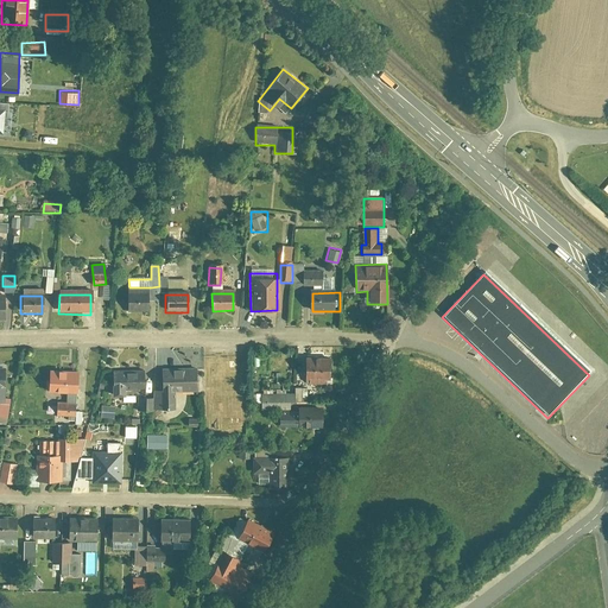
[(127,296),(127,312),(147,312),(147,296),(127,296)]
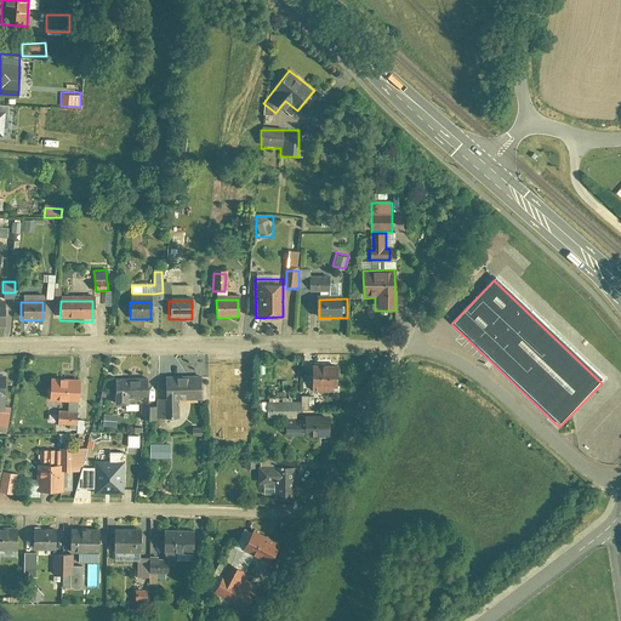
[(309,368),(309,392),(337,392),(336,368),(309,368)]
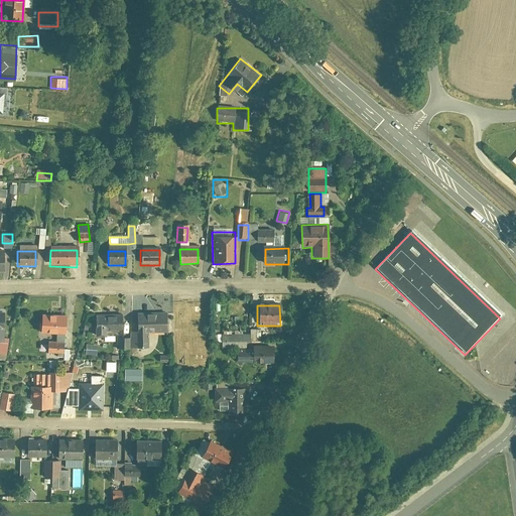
[(95,315),(95,337),(121,336),(121,315),(95,315)]
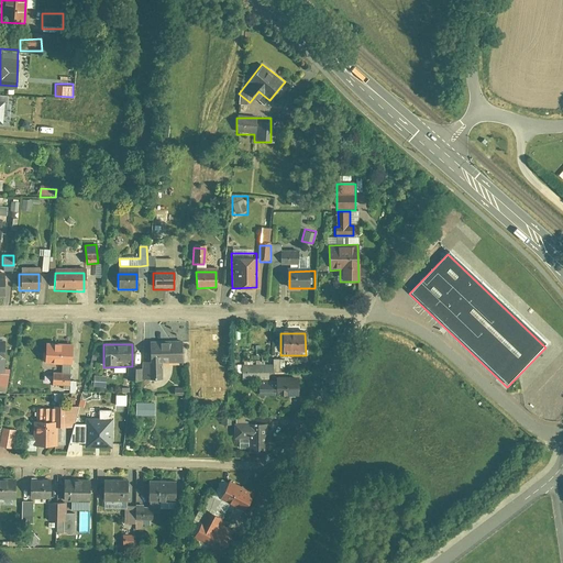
[(142,362),(143,379),(155,379),(155,366),(181,365),(180,344),(151,344),(151,362),(142,362)]
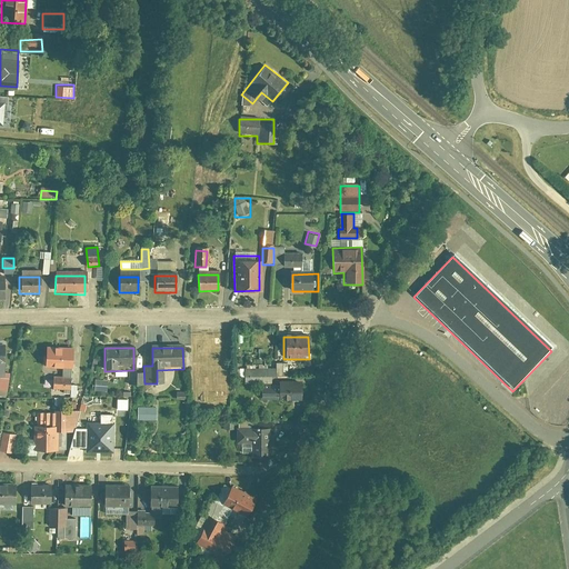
[(45,349),(45,368),(71,368),(71,349),(45,349)]
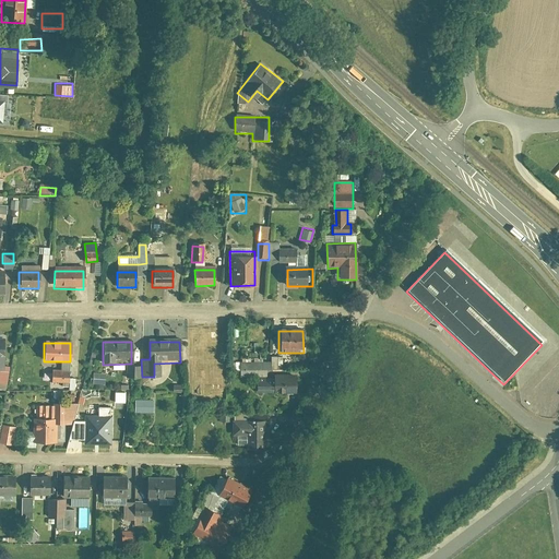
[(92,347),(91,355),(96,356),(97,352),(102,352),(102,348),(92,347)]
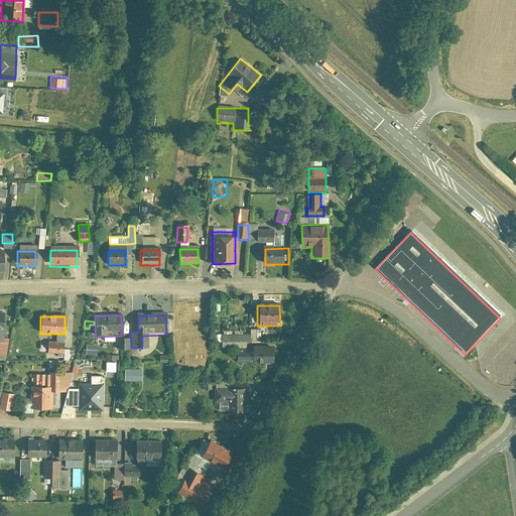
[(250,332),(251,343),(260,342),(259,332),(250,332)]
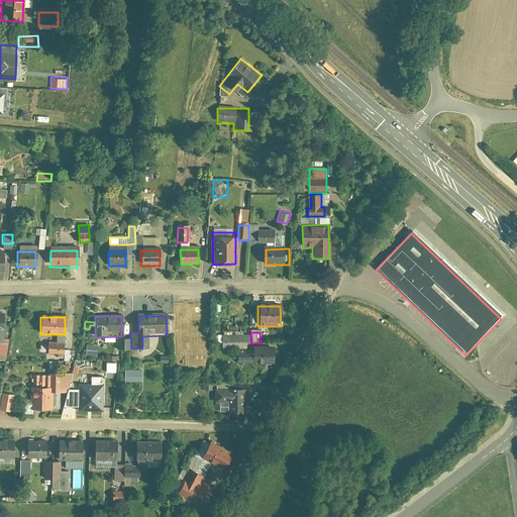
[(47,344),(47,354),(63,354),(63,344),(47,344)]
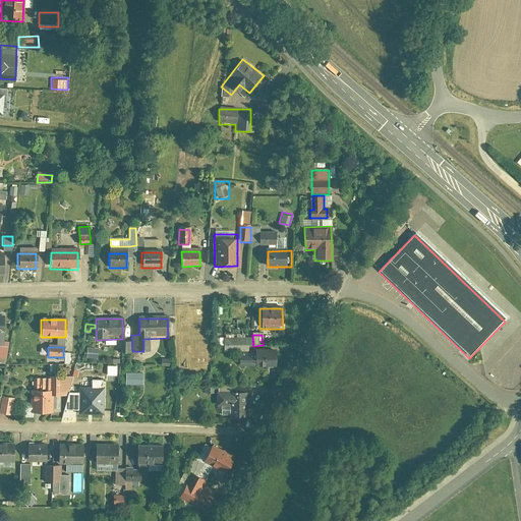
[(84,350),(84,359),(98,358),(98,349),(84,350)]
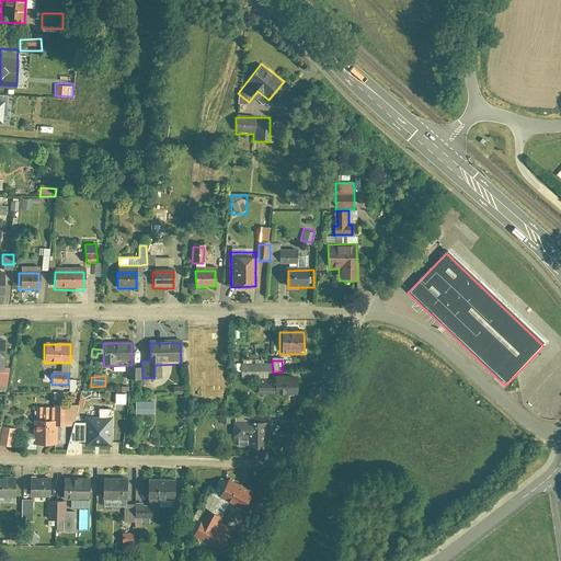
[(260,381),(260,401),(295,399),(295,380),(260,381)]
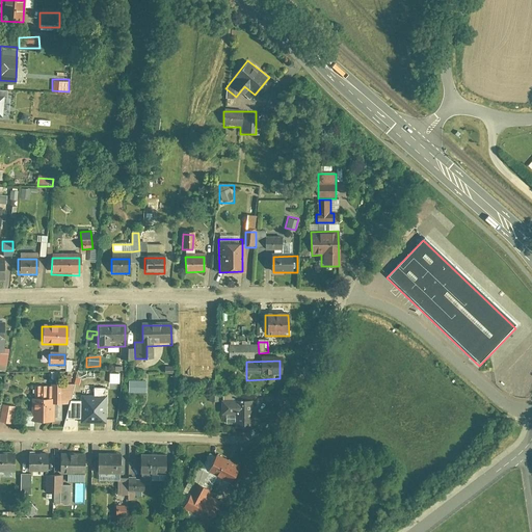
[(108,381),(120,381),(120,372),(108,372),(108,381)]
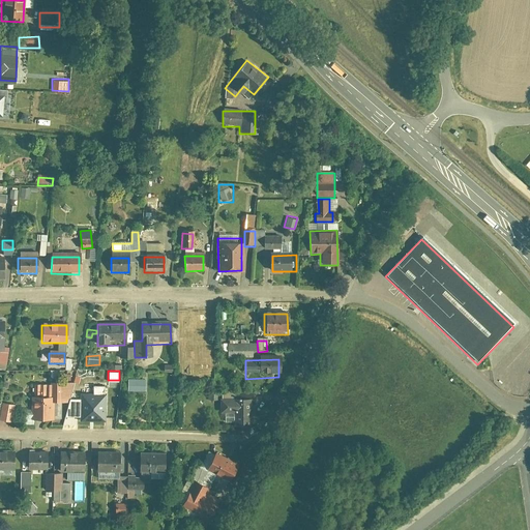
[(127,390),(145,390),(145,378),(127,378),(127,390)]
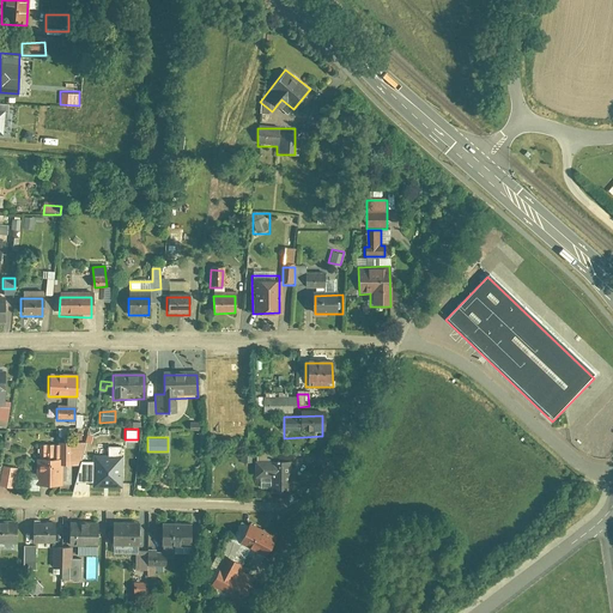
[(84,445),(36,444),(35,485),(59,486),(60,467),(83,468),(84,445)]
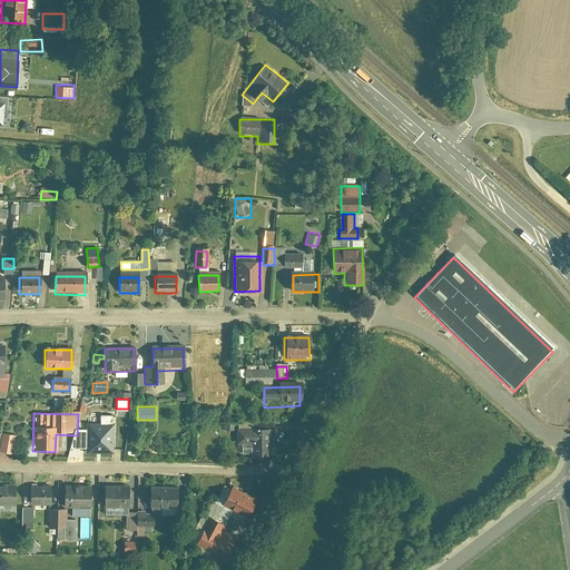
[(88,452),(112,452),(114,415),(101,415),(101,424),(88,424),(88,452)]
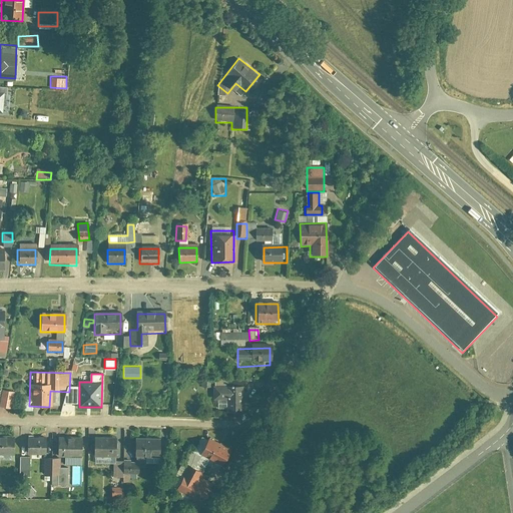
[(242,413),(241,386),(213,388),(213,402),(223,401),(224,413),(242,413)]
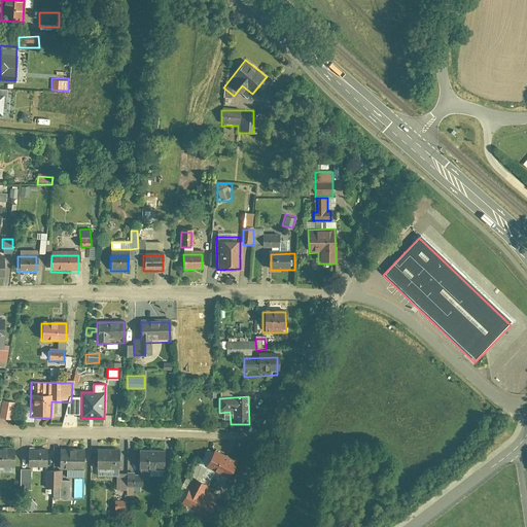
[(0,403),(0,408),(0,419),(10,420),(11,403),(0,403)]
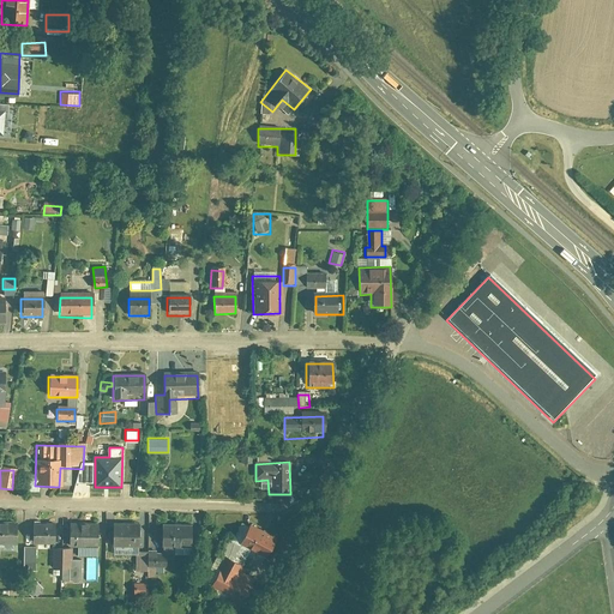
[(110,525),(112,545),(140,543),(139,524),(110,525)]
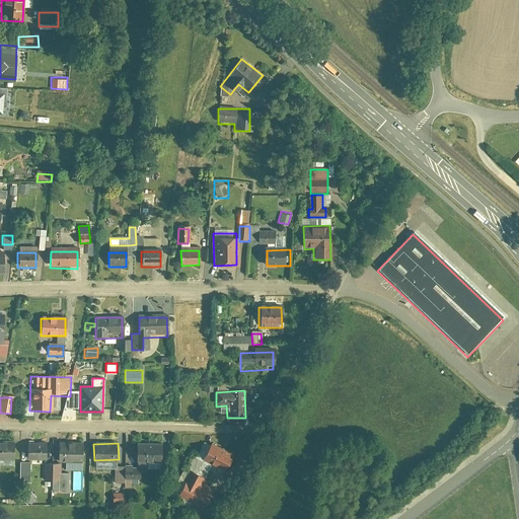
[(25,444),(25,462),(47,461),(47,444),(25,444)]
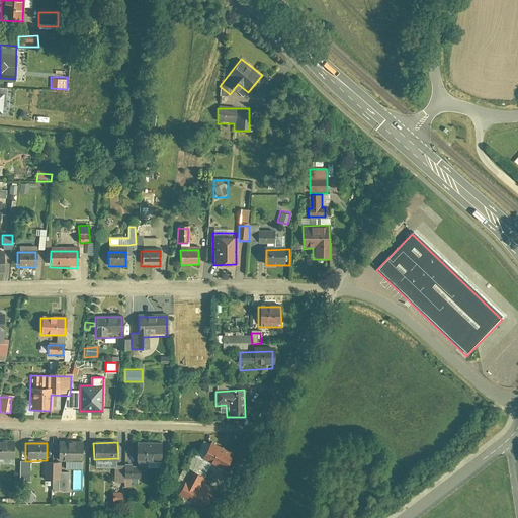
[(57,443),(57,462),(81,461),(81,443),(57,443)]
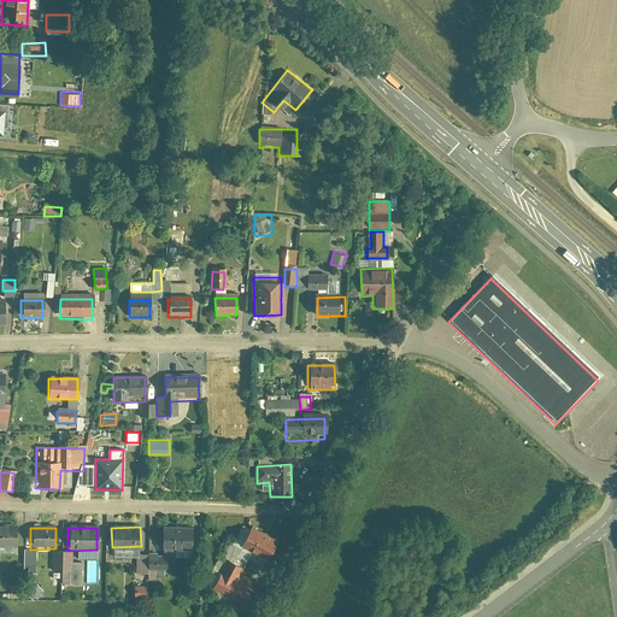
[(163,528),(162,554),(192,556),(192,529),(163,528)]
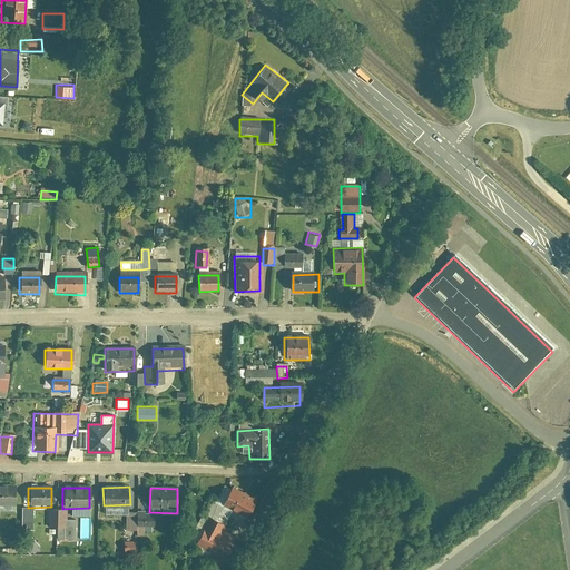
[(231,488),(222,504),(245,519),(255,501),(231,488)]
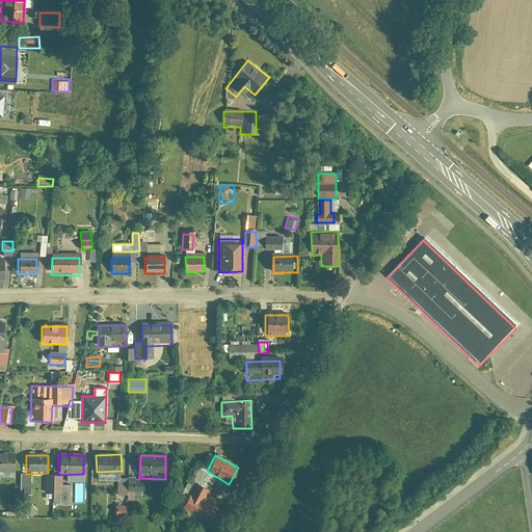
[(0,457),(0,477),(15,477),(14,457),(0,457)]
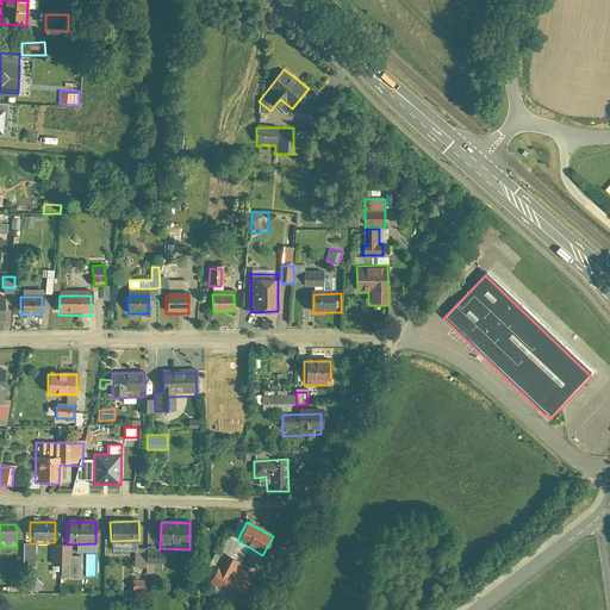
[(51,548),(50,566),(67,567),(67,548),(51,548)]
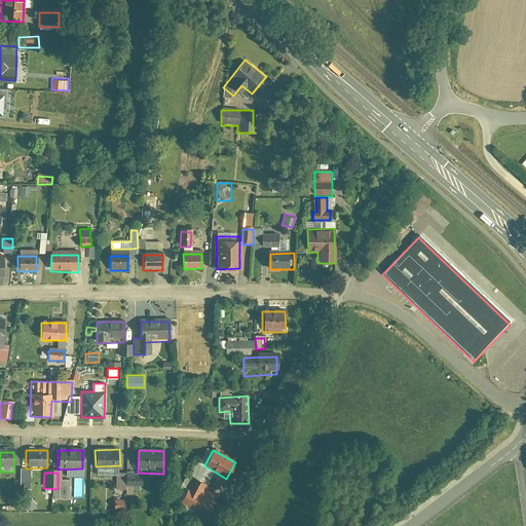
[(208,486),(193,478),(178,506),(203,521),(216,498),(204,492),(208,486)]
